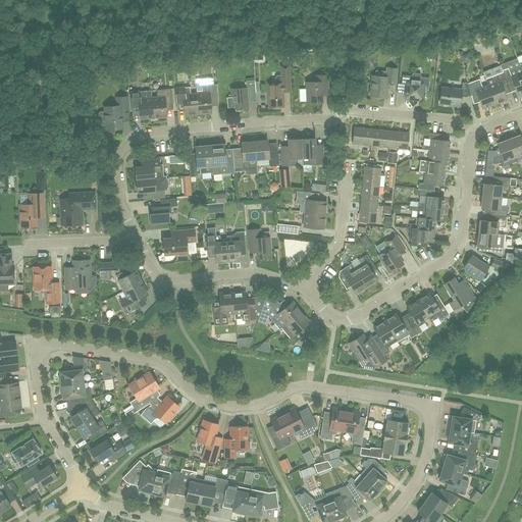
[(290,92),(290,81),(289,66),(289,60),(281,60),(282,66),(280,66),(281,76),(277,76),(275,77),(275,84),(268,84),(269,107),(283,107),(282,92),(290,92)]
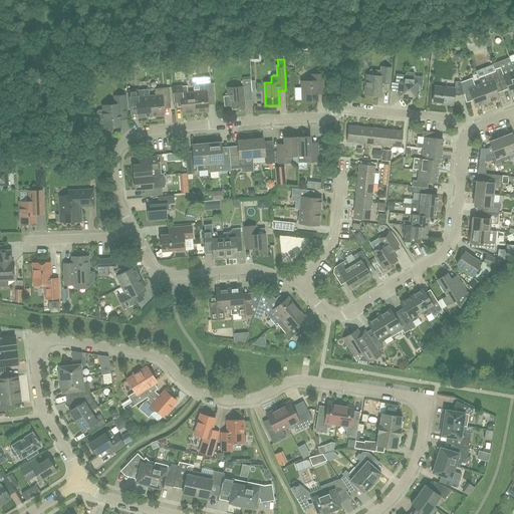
[(513,71),(511,64),(501,68),(500,67),(494,69),(495,71),(500,84),(505,82),(509,93),(513,91),(513,71)]
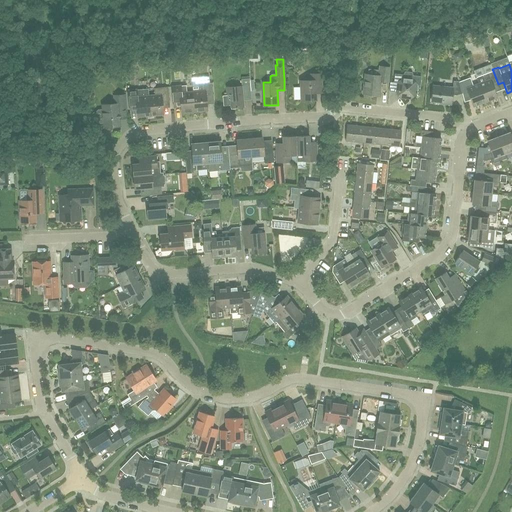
[(379,76),(365,75),(363,94),(378,95),(380,81),(387,82),(389,67),(380,66),(379,76)]
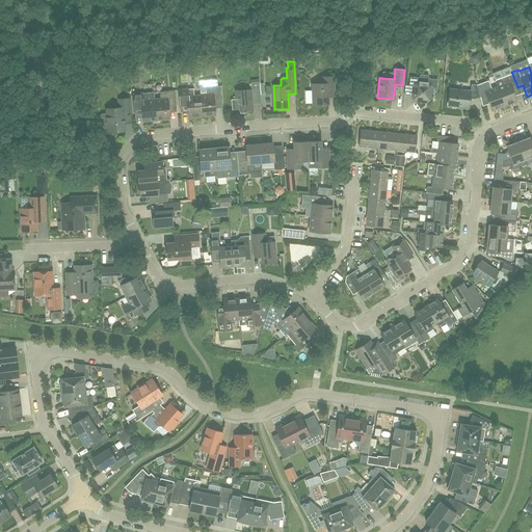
[(515,102),(511,89),(517,87),(512,74),(500,79),(495,81),(504,106),(515,102)]
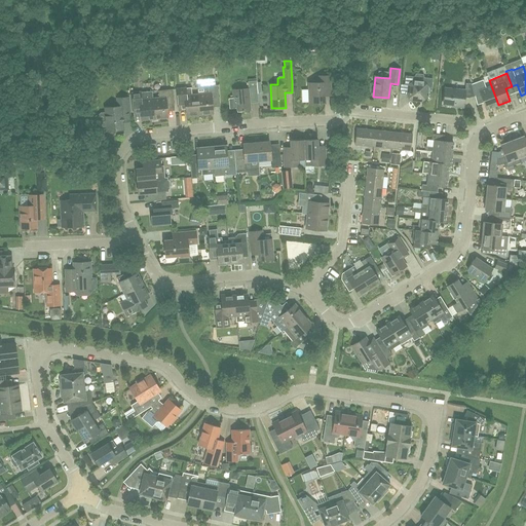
[(331,97),(330,86),(330,76),(321,77),(321,83),(308,83),(309,103),(325,103),(325,97),(331,97)]
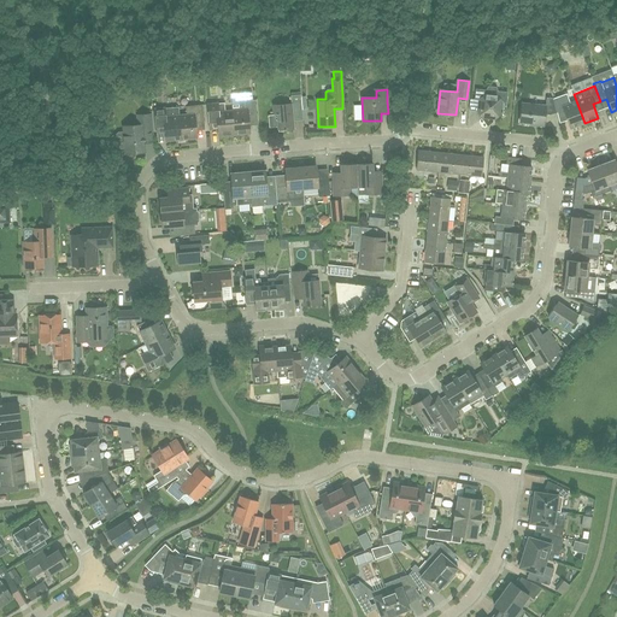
[(500,113),(501,103),(505,103),(507,92),(476,89),(475,99),(479,99),(477,111),(482,118),(494,119),(500,113)]
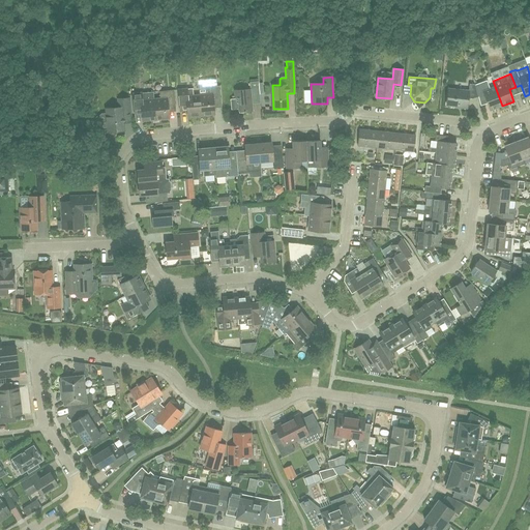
[(502,106),(493,81),(492,81),(495,87),(489,89),(486,81),(475,85),(479,97),(480,100),(484,99),(490,111),(502,106)]
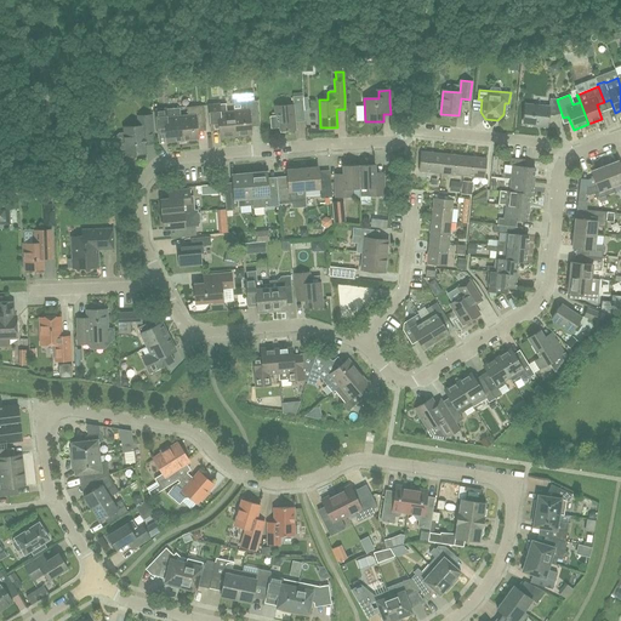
[(296,130),(294,112),(303,110),(302,96),(292,96),(292,104),(274,106),(275,115),(278,115),(279,130),(285,130),(285,131),(296,130)]
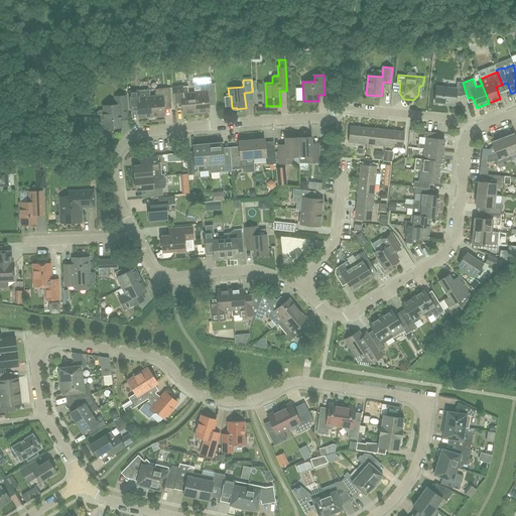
[(467,95),(463,83),(457,82),(456,89),(435,87),(434,102),(455,104),(455,96),(460,97),(467,95)]
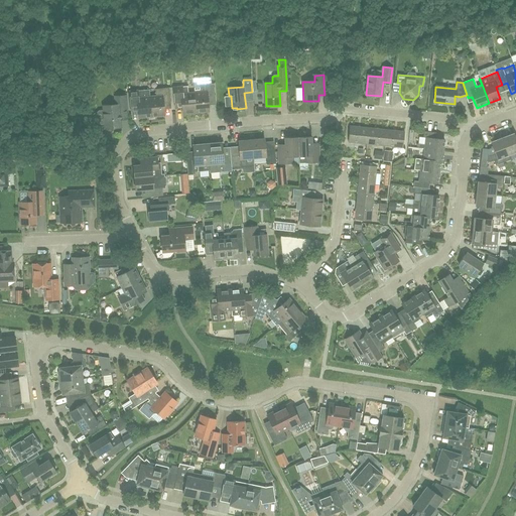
[(209,111),(208,97),(215,97),(214,84),(199,85),(200,93),(194,93),(196,112),(209,111)]
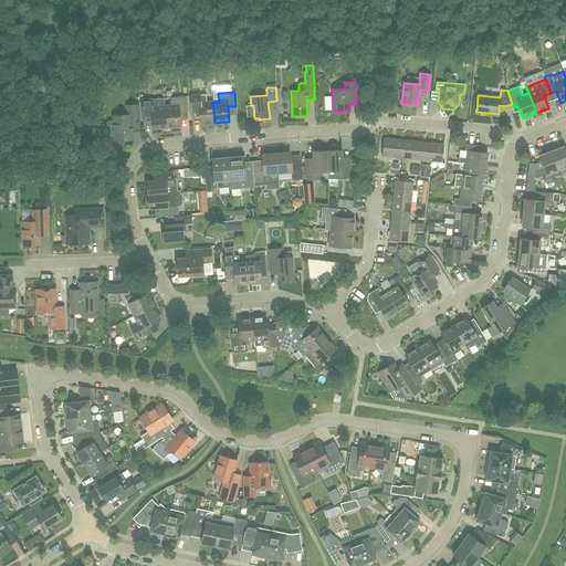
[(190,96),(191,109),(192,119),(200,118),(200,124),(215,123),(212,102),(206,103),(206,94),(190,96)]
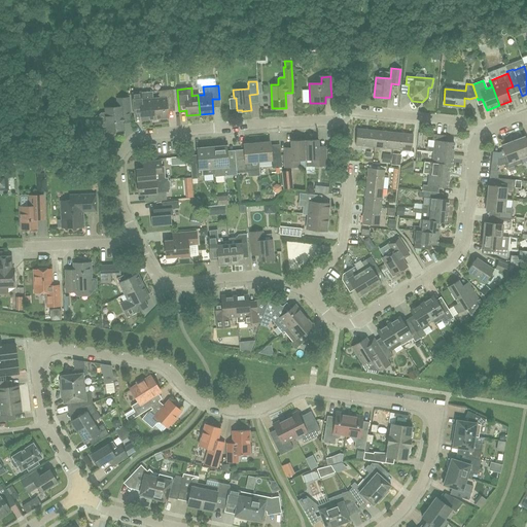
[(168,117),(167,103),(174,103),(173,90),(157,91),(159,99),(152,99),(154,118),(168,117)]
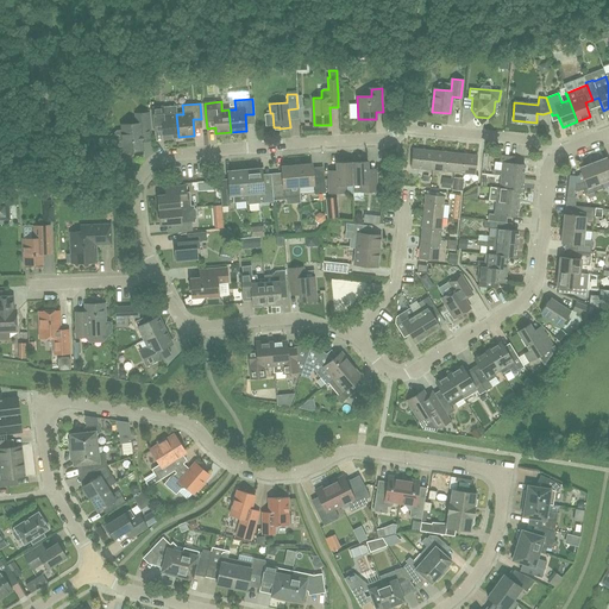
[(152,108),(154,123),(155,133),(163,132),(163,138),(179,137),(176,114),(176,106),(152,108)]
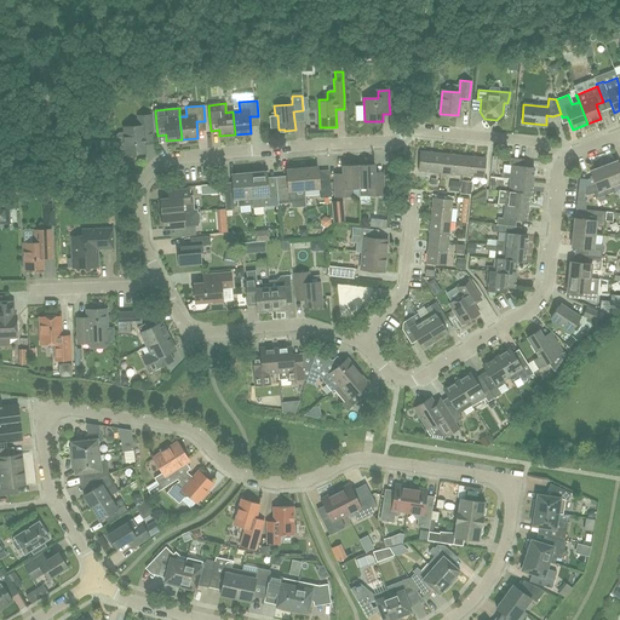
[(153,144),(151,131),(150,115),(141,116),(142,126),(124,127),(126,155),(145,153),(144,145),(153,144)]
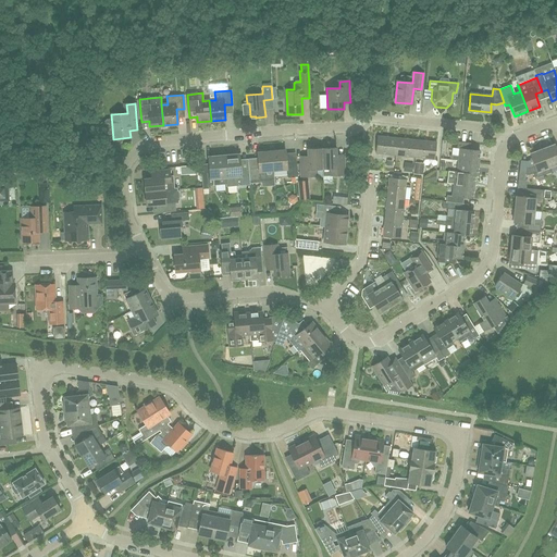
[(395,156),(397,138),(378,136),(375,153),(395,156)]
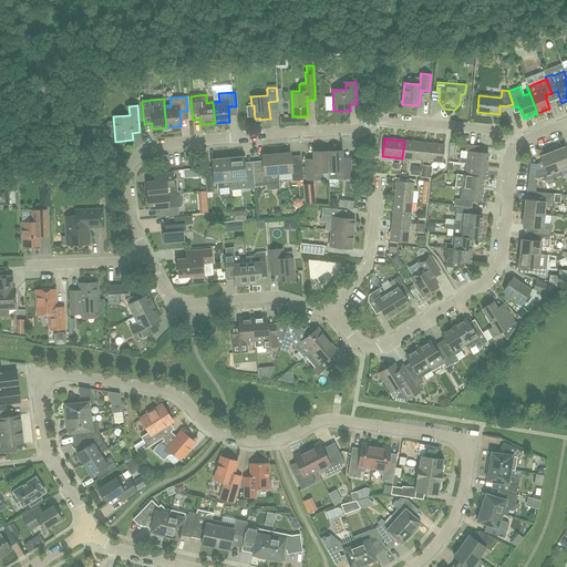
[(422,161),(424,143),(404,141),(402,158),(422,161)]
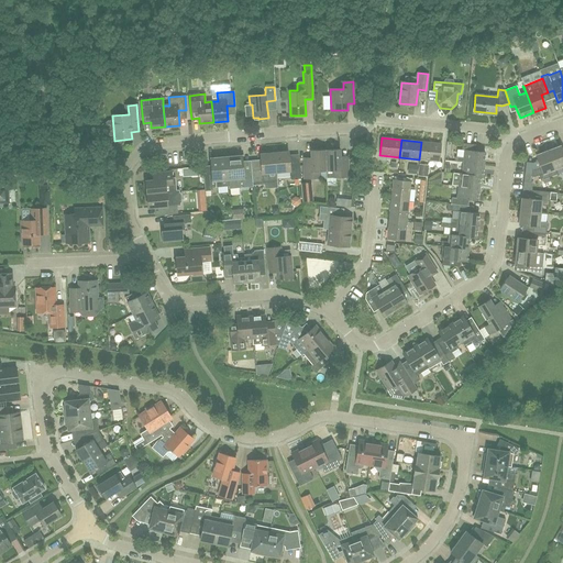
[(441,144),(421,142),(419,159),(439,162),(441,144)]
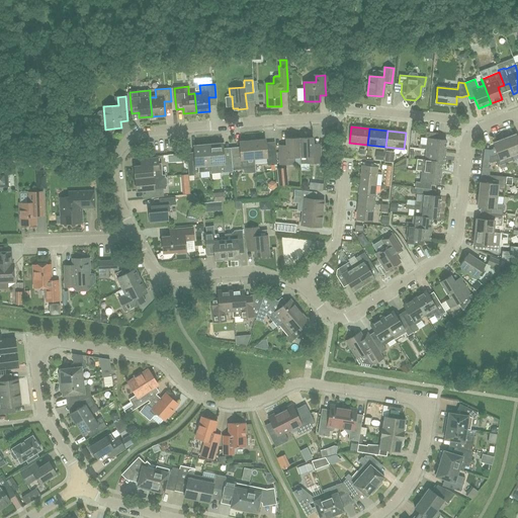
[(445,140),(437,140),(437,134),(425,132),(425,138),(427,139),(427,144),(421,144),(421,149),(426,150),(444,151),(445,140)]
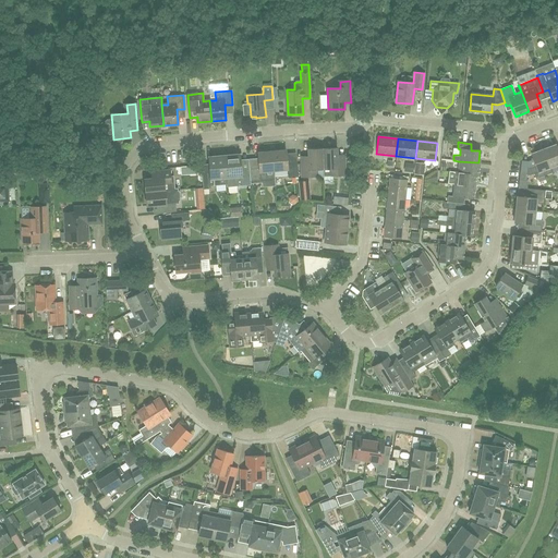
[(557,149),(557,150),(555,144),(542,149),(550,173),(553,172),(550,168),(557,165),(557,167),(557,149)]
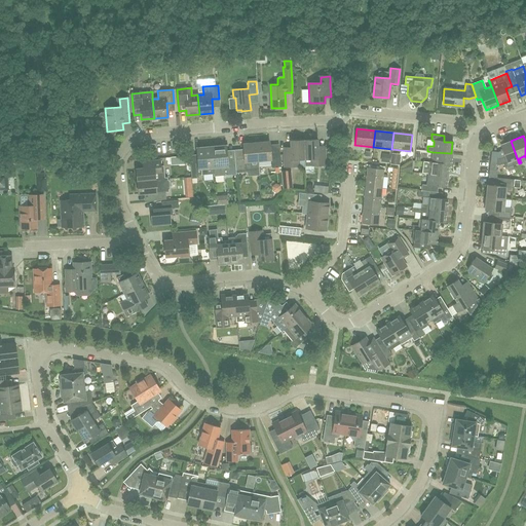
[(305,166),(304,140),(291,141),(291,147),(284,147),(285,167),(299,166),(298,159),(304,159),(304,166),(305,166)]
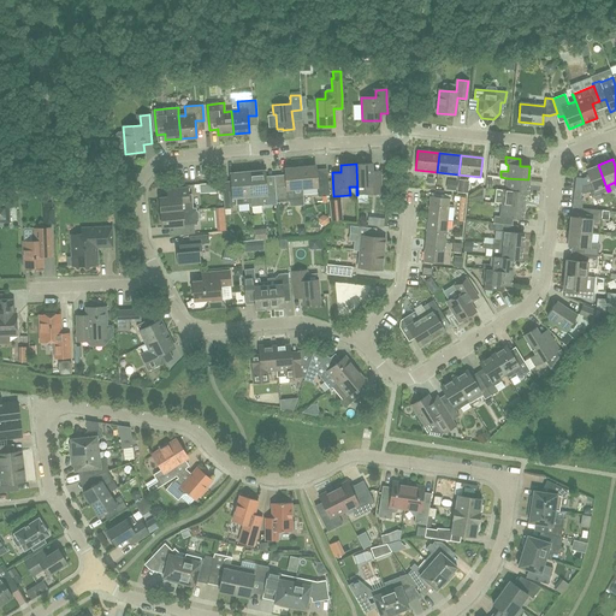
[(380,194),(380,177),(380,171),(371,171),(371,164),(356,164),(357,195),(363,195),(380,194)]
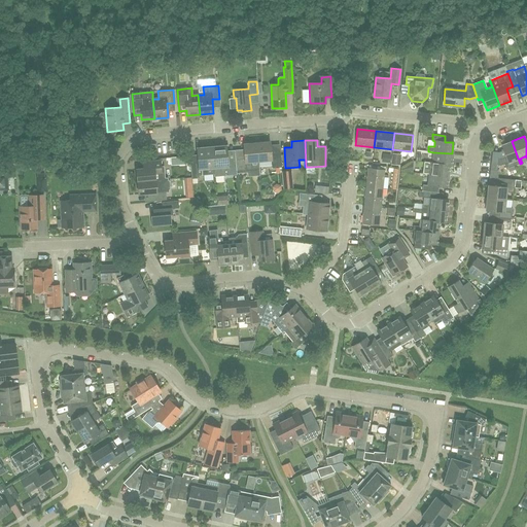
[(520,164),(512,141),(501,145),(503,150),(498,152),(492,151),(490,170),(496,171),(497,165),(500,166),(504,164),(506,169),(520,164)]
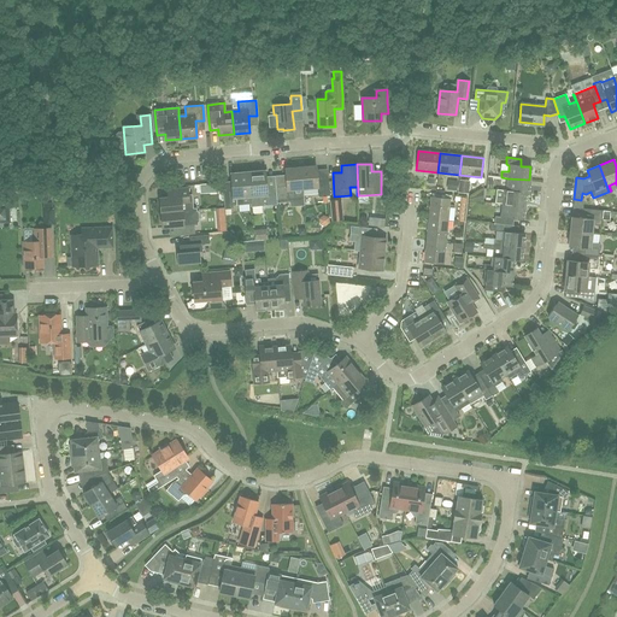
[(316,166),(300,168),(303,188),(318,187),(318,197),(329,195),(328,181),(317,182),(316,166)]
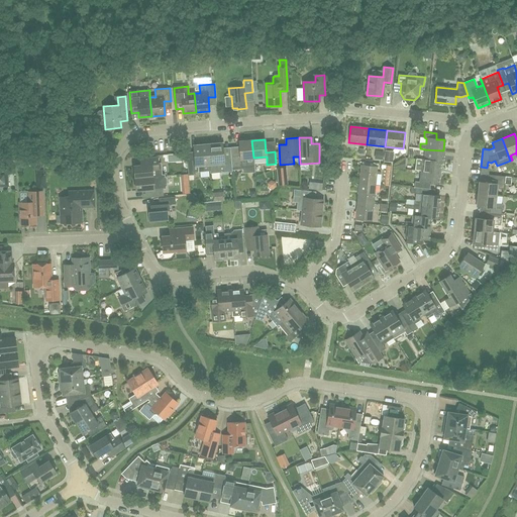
[(253,158),(251,140),(238,141),(239,156),(230,156),(230,157),(232,168),(246,167),(246,159),(253,158)]
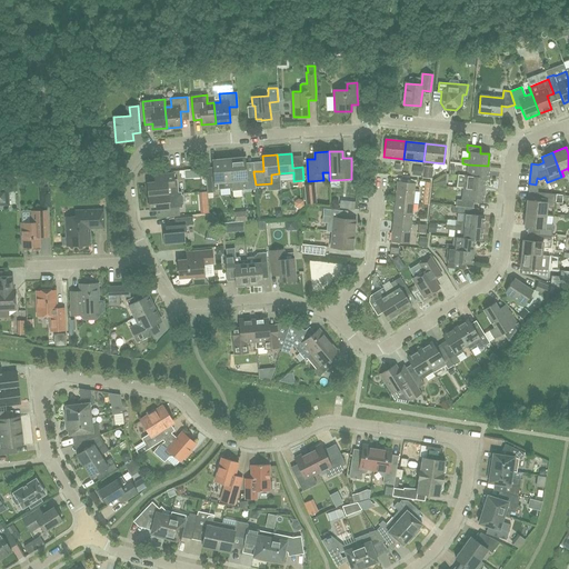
[(256,189),(256,185),(253,172),(246,173),(243,158),(228,159),(231,188),(231,191),(256,189)]
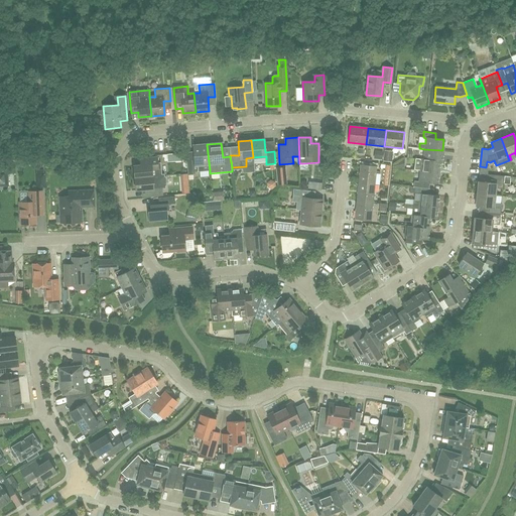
[(192,145),(195,171),(210,170),(207,144),(192,145)]
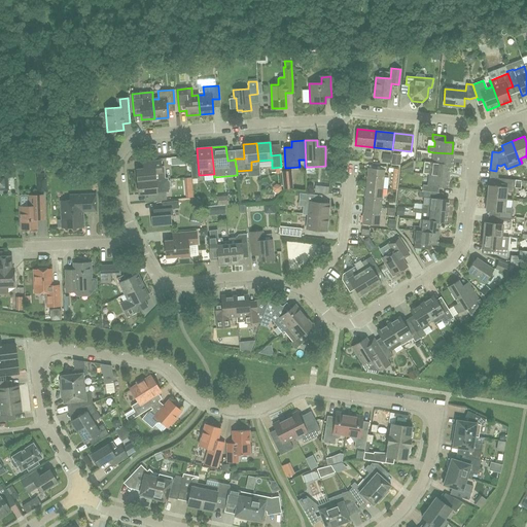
[(451,165),(452,153),(433,152),(432,163),(443,164),(445,164),(451,165)]
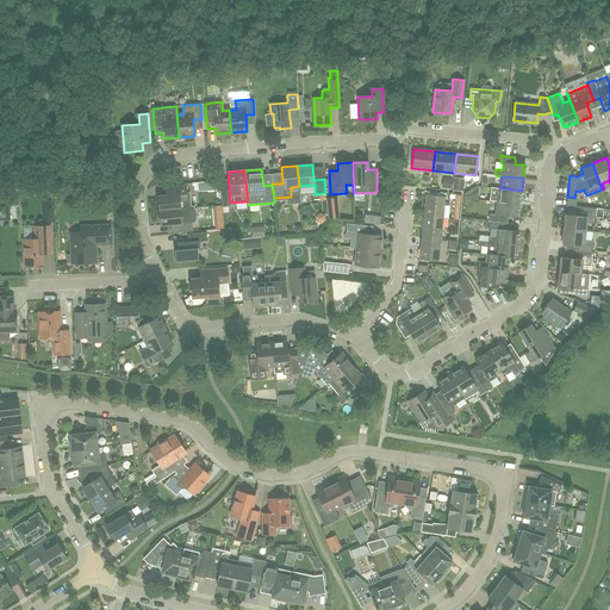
[(186,186),(172,187),(165,188),(166,195),(157,197),(159,211),(193,207),(187,207),(187,201),(186,186)]
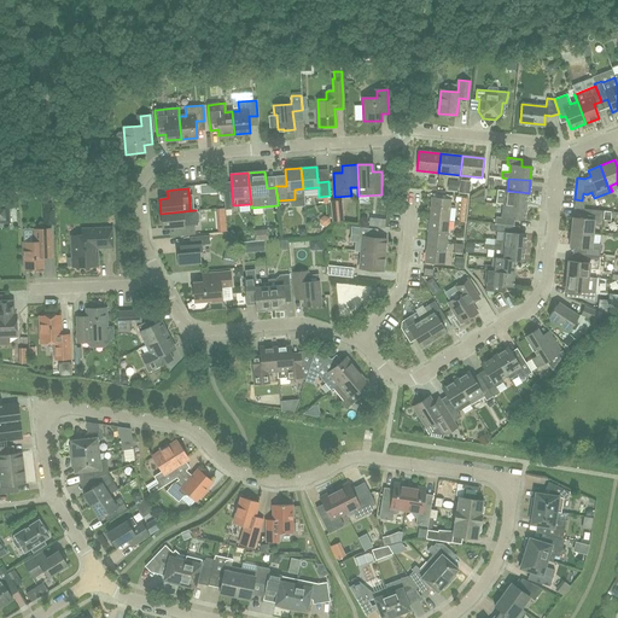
[(529,193),(522,192),(519,192),(507,191),(505,191),(503,199),(497,198),(496,204),(503,204),(525,207),(526,193),(529,193)]
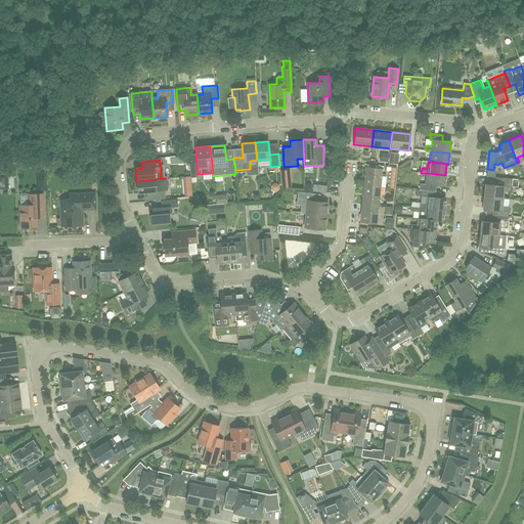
[(410,163),(399,168),(399,170),(409,171),(410,163)]
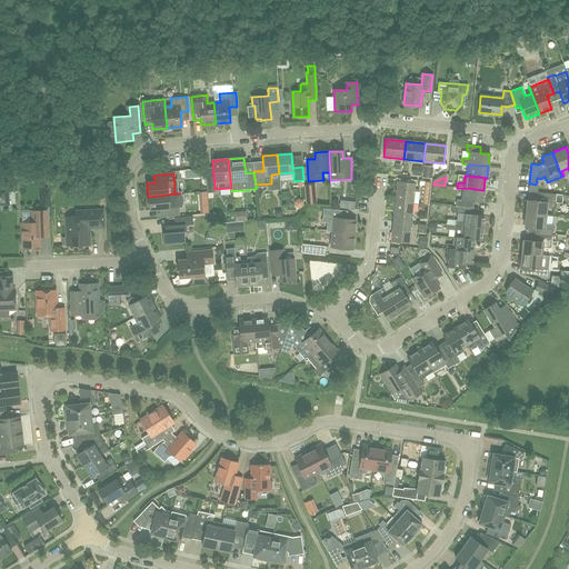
[(397,181),(395,202),(412,203),(415,183),(397,181)]
